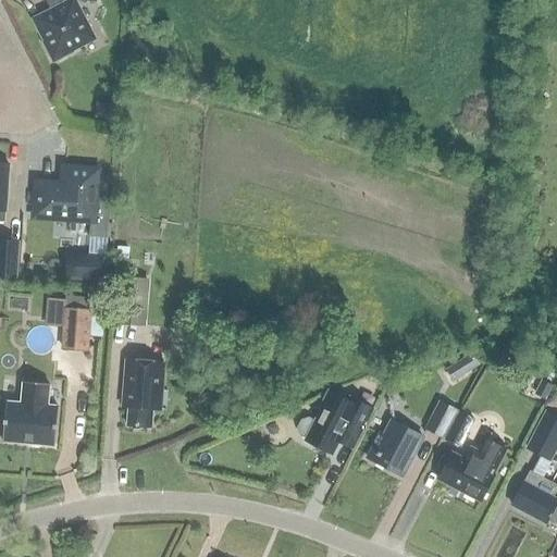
[(74,0),(77,0),(95,1),(95,0),(59,0),(59,7),(35,20),(46,40),(42,41),(52,61),(72,51),(70,49),(91,38),(74,5),(74,0)]
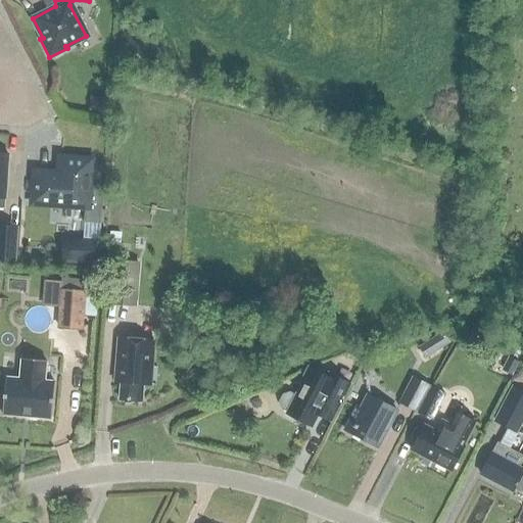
[(103,112),(105,98),(90,96),(88,110),(103,112)]
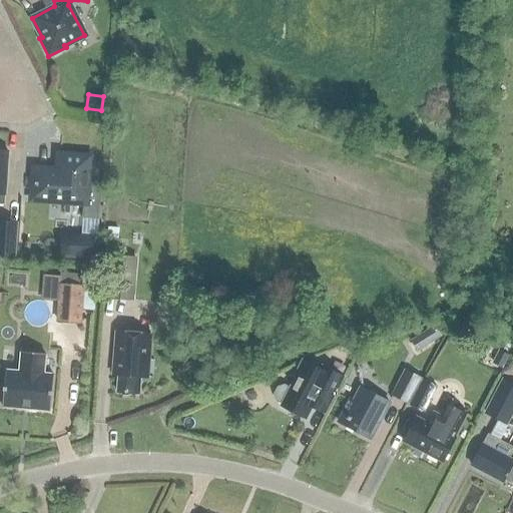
[(59,155),(58,171),(34,169),(32,198),(84,202),(83,217),(97,218),(99,184),(86,183),(88,157),(59,155)]
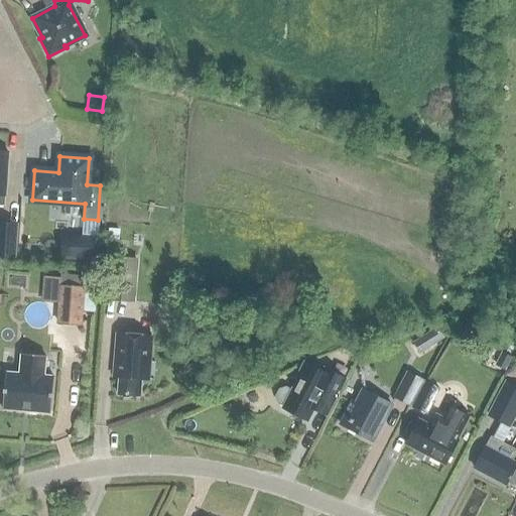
[(16,224),(0,222),(0,254),(13,256),(16,224)]
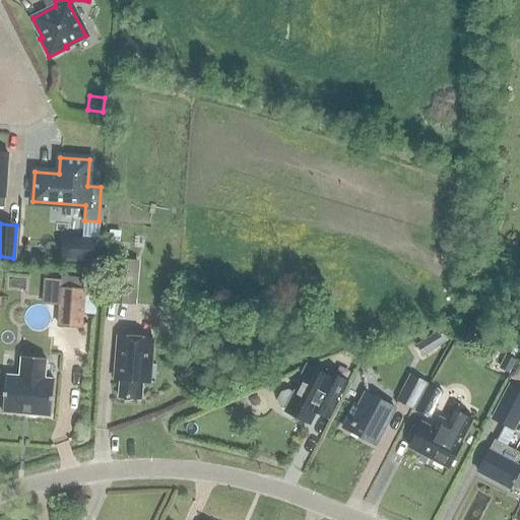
[(119,243),(120,232),(110,231),(109,242),(119,243)]
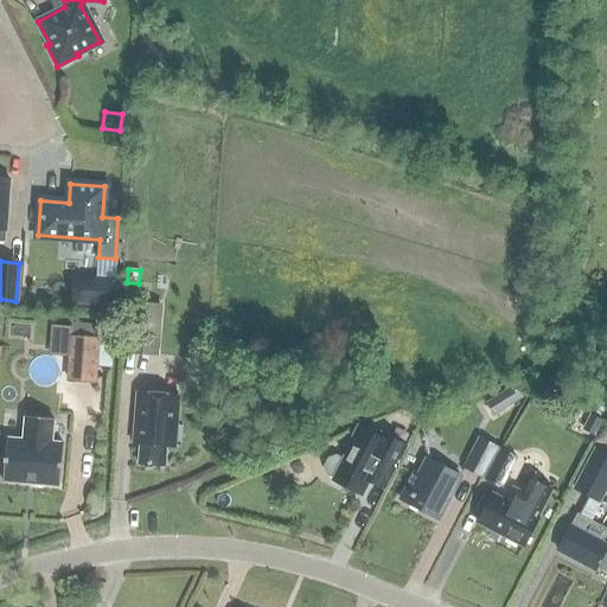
[(108,304),(109,282),(75,280),(72,301),(108,304)]
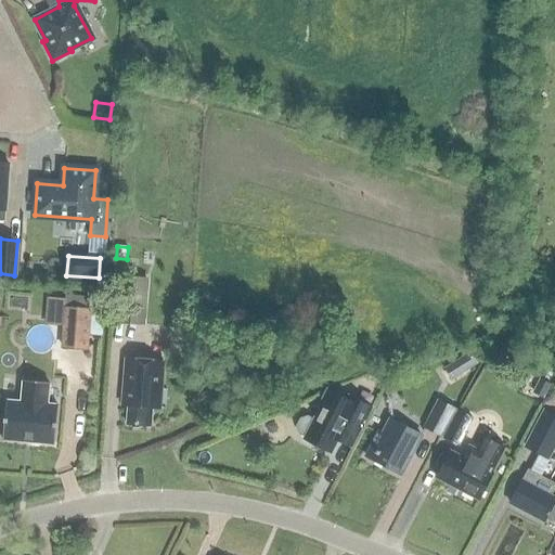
[(118,322),(133,323),(136,293),(146,294),(147,279),(121,276),(118,322)]
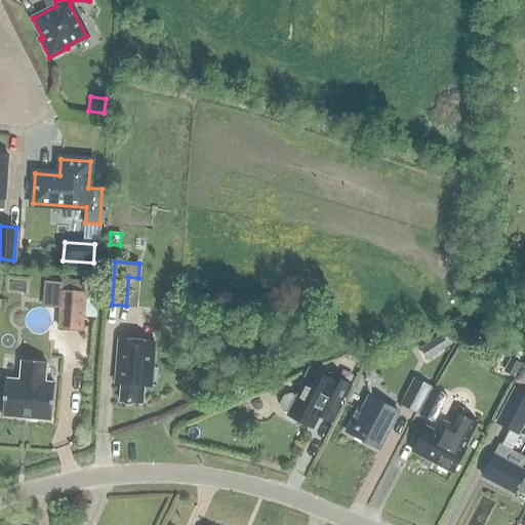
[(61,291),(57,328),(82,330),(85,293),(61,291)]
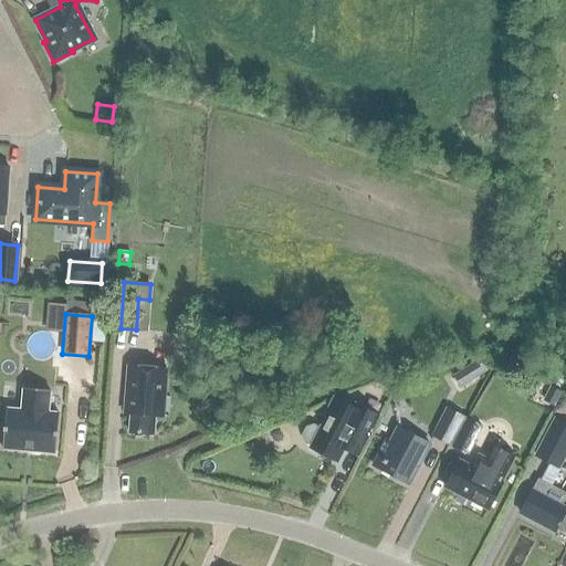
[(479,357),(465,366),(473,377),(486,368),(485,368),(489,366),(483,357),(480,359),(479,357)]
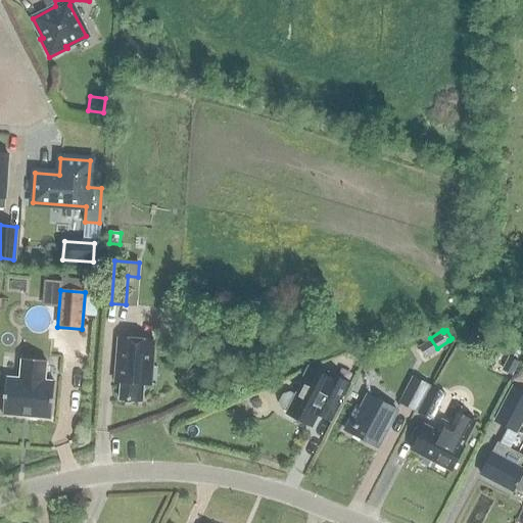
[(116,381),(121,381),(120,399),(142,400),(144,383),(149,384),(152,339),(120,337),(116,381)]
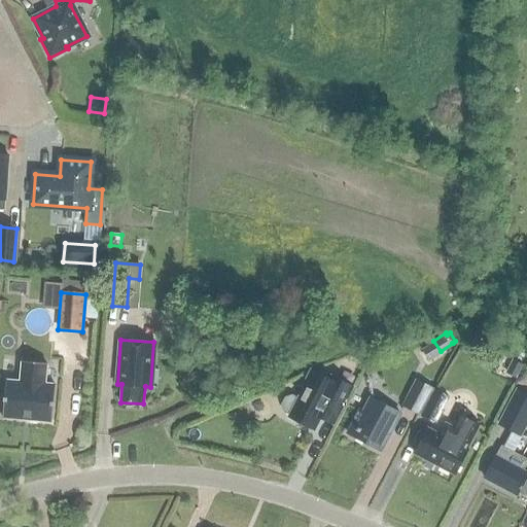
[(504,373),(516,379),(523,365),(512,359),(504,373)]
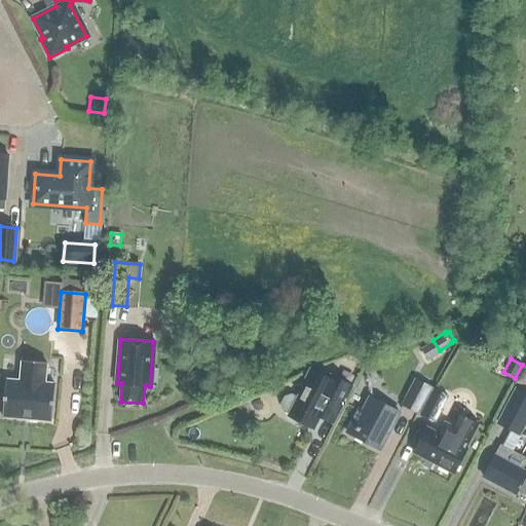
[(2,417),(51,421),(54,384),(44,383),(45,363),(22,361),(20,381),(5,380),(2,417)]
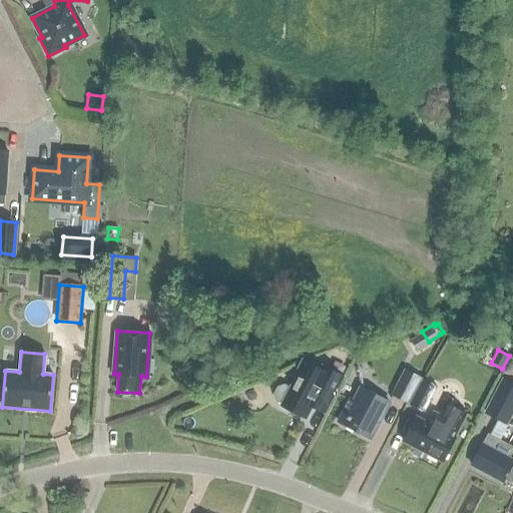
[(325,414),(328,408),(342,380),(329,373),(328,374),(306,363),(298,378),(298,377),(292,389),(286,386),(279,388),(275,395),(277,402),(283,405),(282,407),(306,419),(313,407),(325,414)]
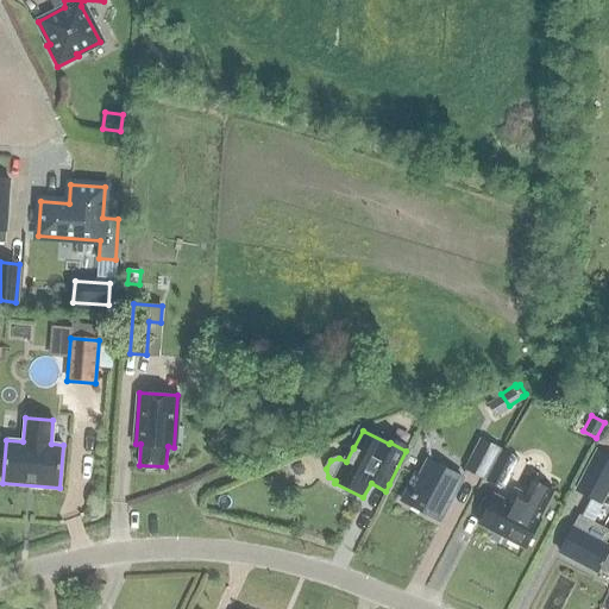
[(465,470),(481,478),(496,450),(481,441),(465,470)]
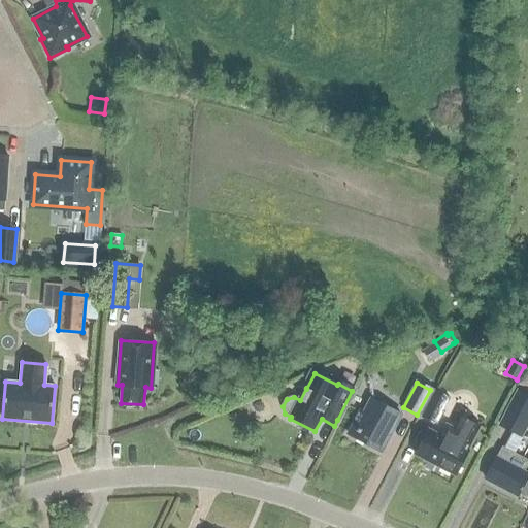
[(434,392),(421,417),(434,424),(448,399),(434,392)]
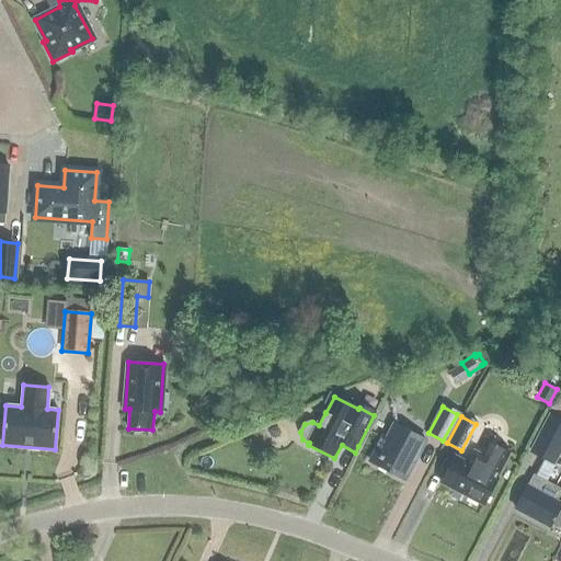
[(530,451),(552,464),(560,447),(560,422),(549,416),(530,451)]
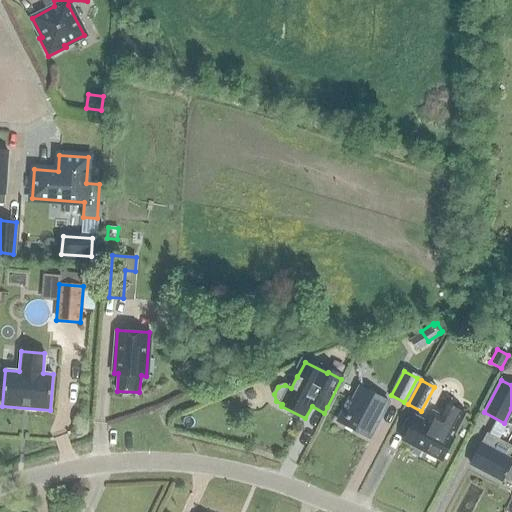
[(351,399),(348,398),(336,421),(368,438),(386,402),(357,387),(351,399)]
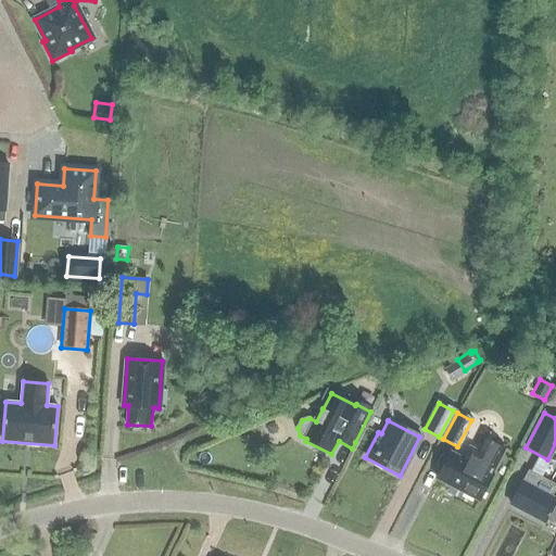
[(451,452),(437,479),(478,501),(504,451),(489,442),(482,454),(469,446),(463,458),(451,452)]
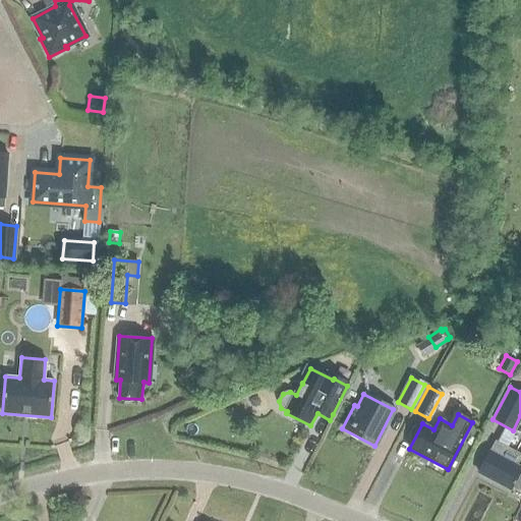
[(520,468),(516,466),(520,455),(494,442),(478,471),(497,480),(496,482),(510,489),(512,486),(516,489),(520,487),(520,469),(520,468)]
